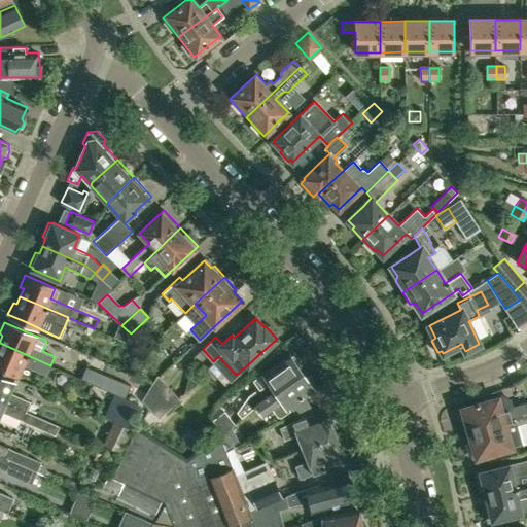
[(46,375),(50,365),(0,343),(0,366),(18,375),(23,364),(46,375)]
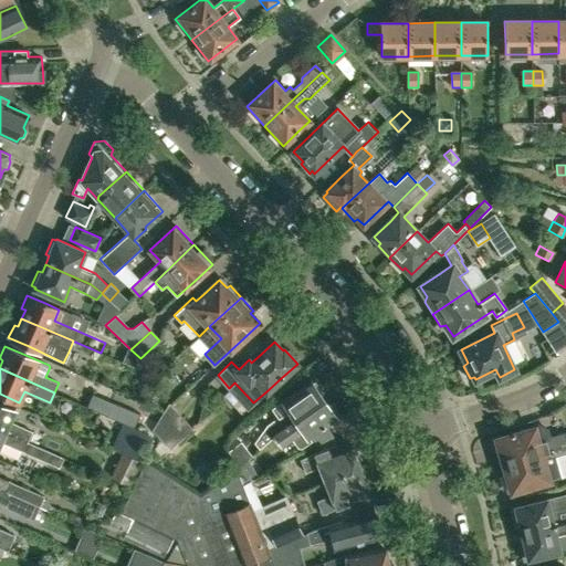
[(144,373),(139,381),(150,386),(154,377),(144,373)]
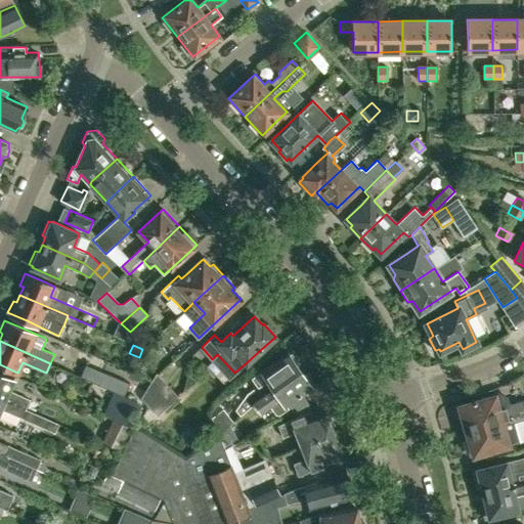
[(254,401),(300,370),(288,352),(271,364),(252,377),(258,386),(248,393),(234,407),(238,412),(254,401)]
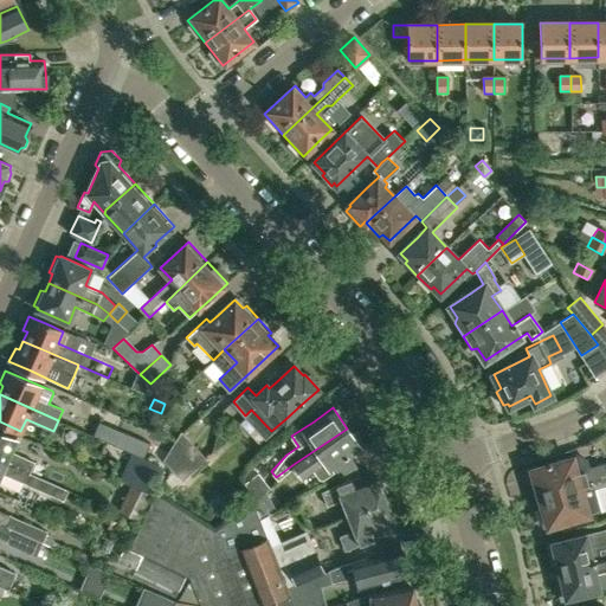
[(95,437),(142,458),(148,444),(121,432),(118,438),(98,429),(95,437)]
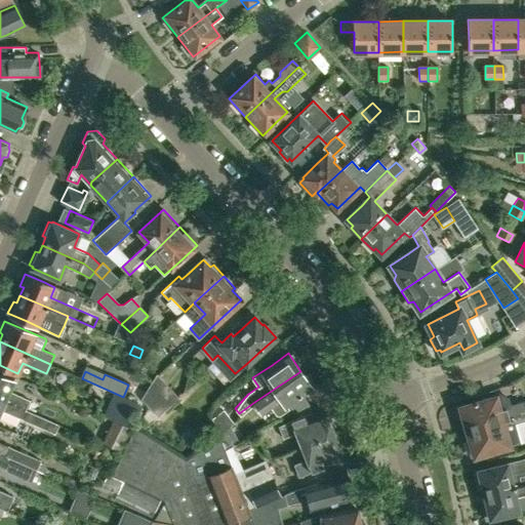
[(288,405),(313,389),(300,371),(254,402),(260,411),(270,405),(277,414),(281,414),(290,408),(288,405)]
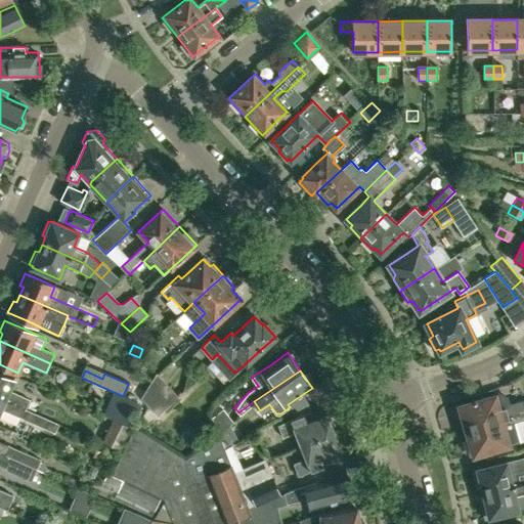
[(0,397),(26,409),(30,400),(9,390),(13,380),(0,374),(0,397)]
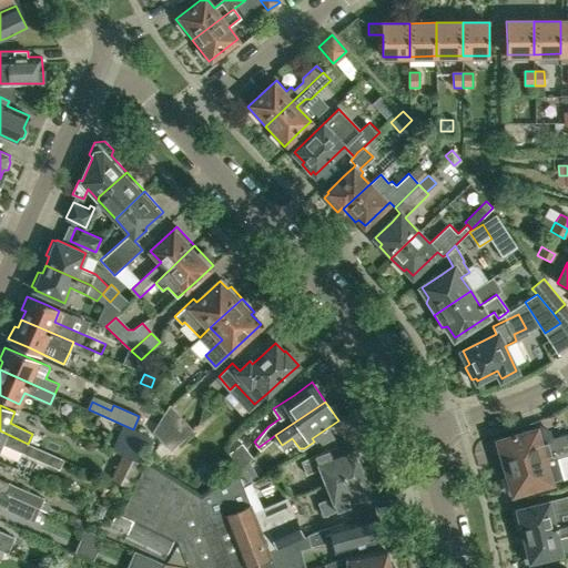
[(162,442),(184,419),(170,405),(153,432),(162,442)]
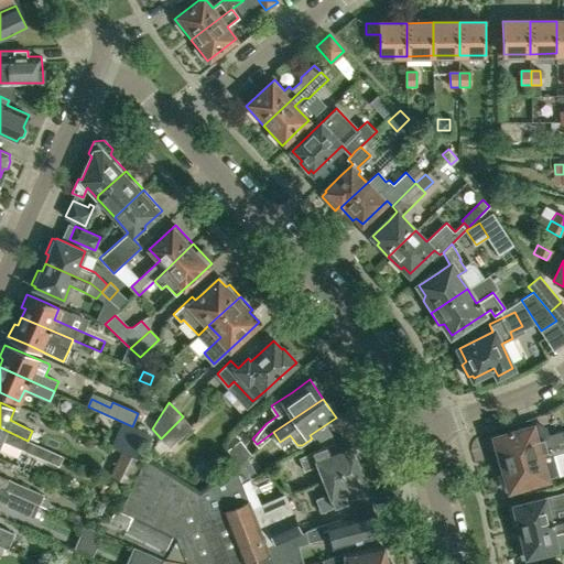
[(183,416),(161,438),(170,448),(192,427),(183,416)]
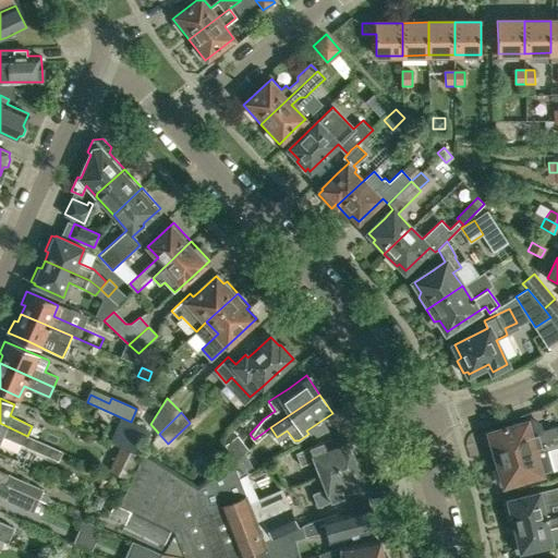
[(150,431),(124,419),(118,433),(125,436),(121,446),(140,455),(150,431)]
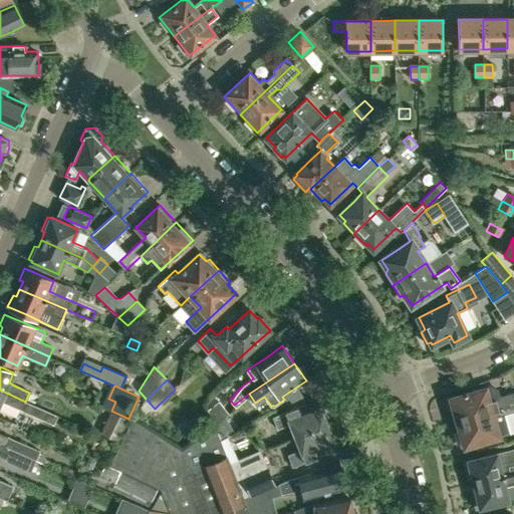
[(508,396),(499,399),(496,390),(491,387),(467,394),(466,392),(464,393),(464,395),(447,400),(452,416),(456,415),(458,424),(503,411),(513,408),(513,407),(513,398),(513,399),(508,396)]
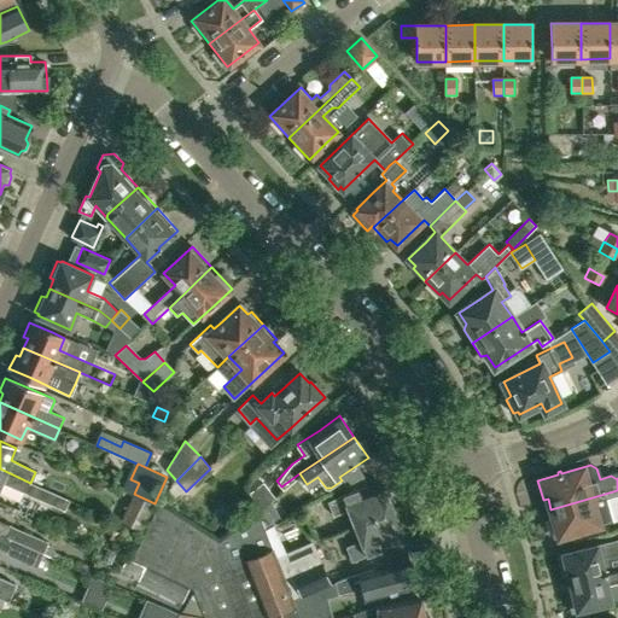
[(70,500),(30,483),(0,468),(0,484),(1,483),(65,511),(70,500)]
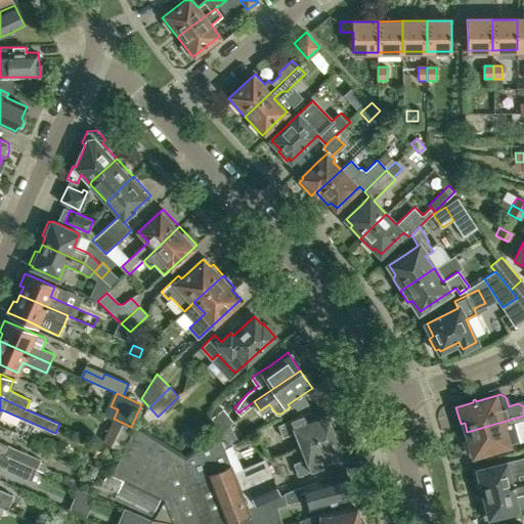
[(223,411),(212,419),(218,433),(229,426),(232,424),(223,411)]
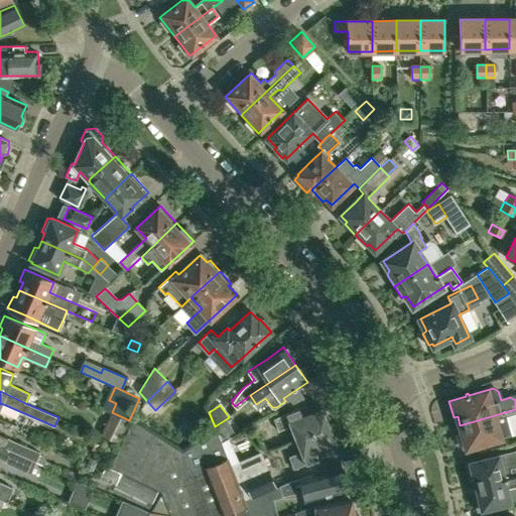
[(324,415),(320,405),(308,409),(306,405),(288,412),(274,418),(279,431),(291,426),(296,437),(329,426),(328,424),(329,422),(327,416),(324,415)]
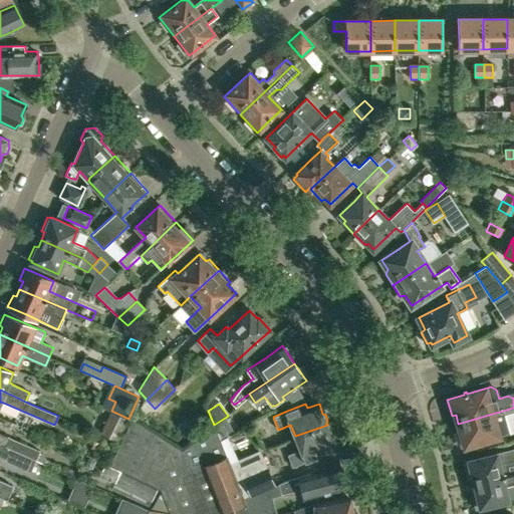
[(120,444),(132,421),(109,411),(99,435),(120,444)]
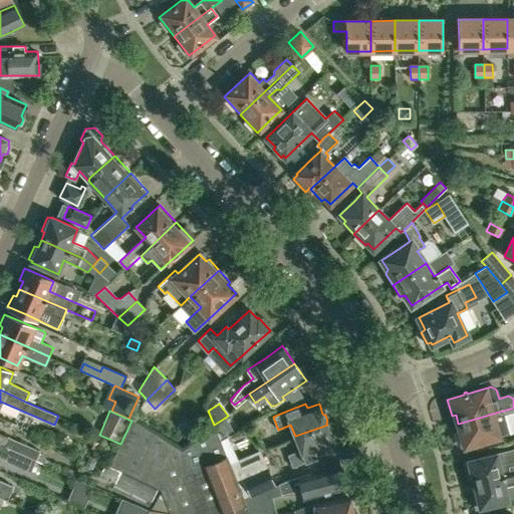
[(456,432),(461,448),(510,434),(503,411),(458,424),(460,431),(456,432)]
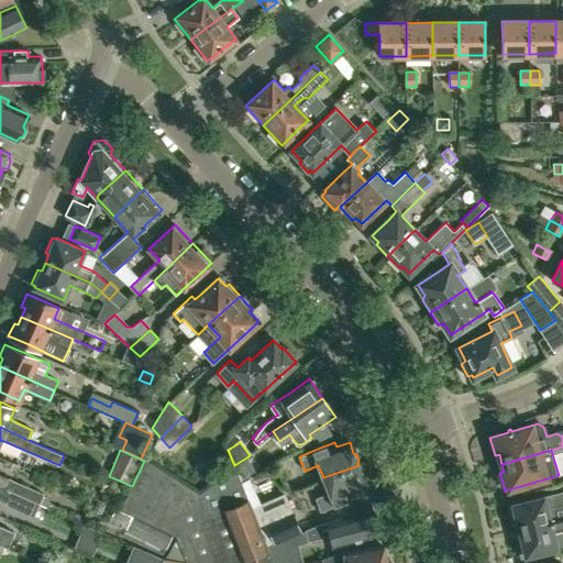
[(273,562),(265,544),(253,512),(239,478),(234,465),(199,494),(144,459),(144,461),(132,486),(121,510),(131,515),(174,534),(178,536),(188,562),(241,562),(254,558),(255,562),(273,562)]
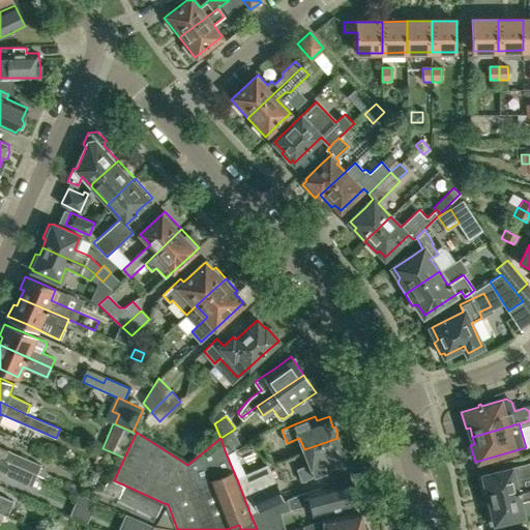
[(334,464),(346,459),(342,449),(343,446),(341,441),(337,439),(337,438),(304,449),(310,464),(298,469),(303,481),(335,469),(334,464)]
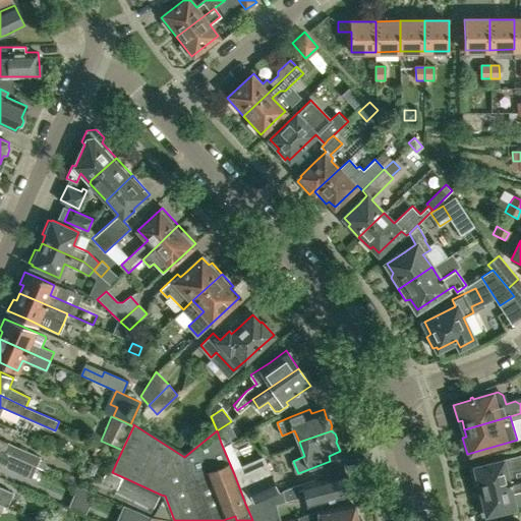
[(39,456),(9,444),(0,439),(0,449),(35,464),(39,456)]
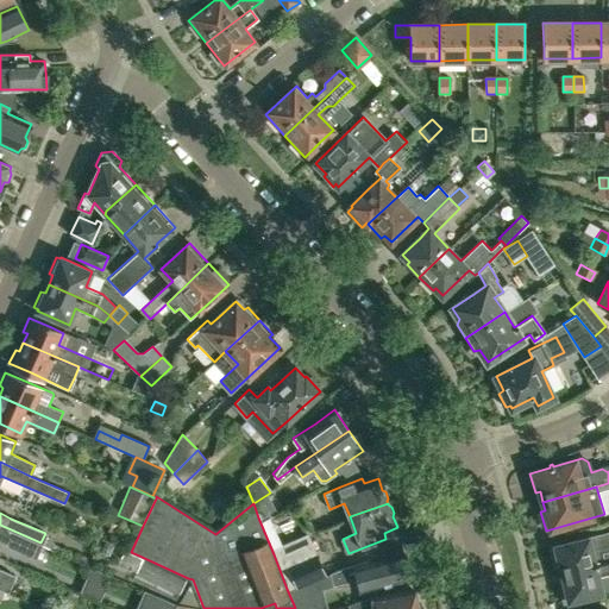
[(0,539),(36,554),(41,542),(0,525),(0,539)]
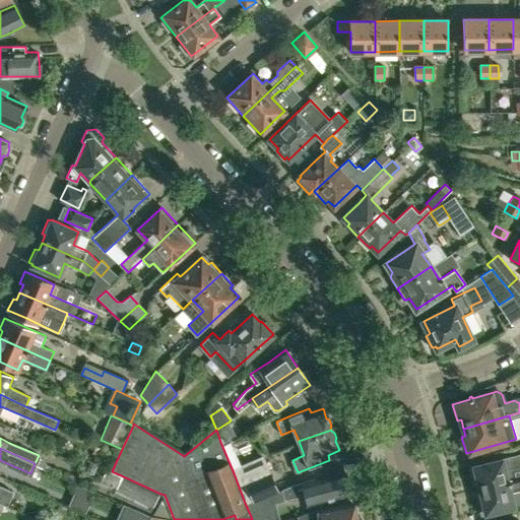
[(519,454),(470,467),(474,483),(478,482),(480,491),(519,480),(519,454)]
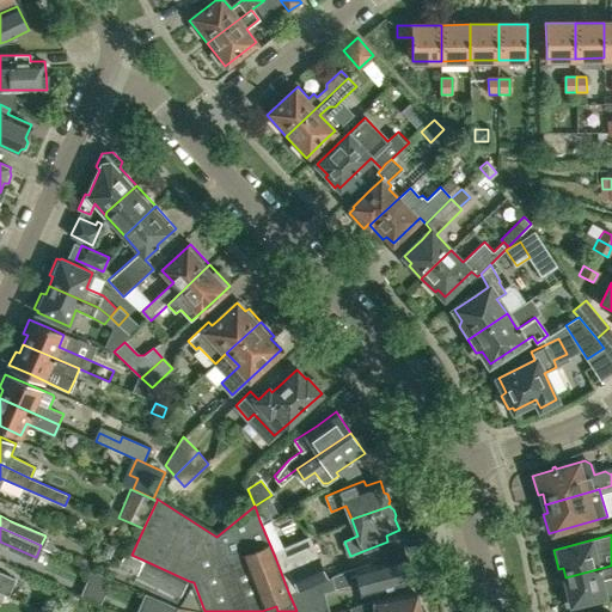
[(288,592),(306,585),(325,576),(311,543),(275,557),(288,592)]
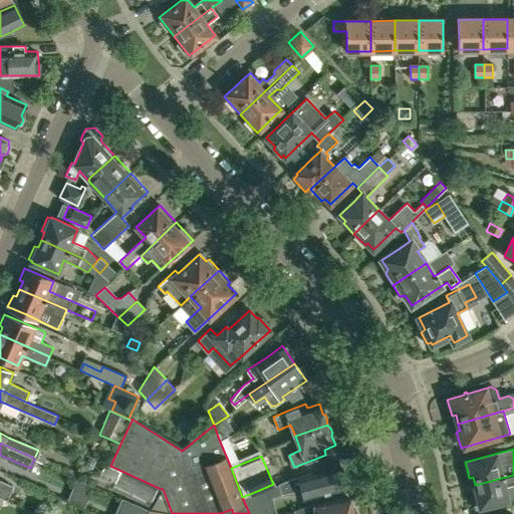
[(303,499),(327,493),(347,488),(341,466),(322,472),(290,480),(280,484),(282,493),(288,492),(300,489),(303,499)]
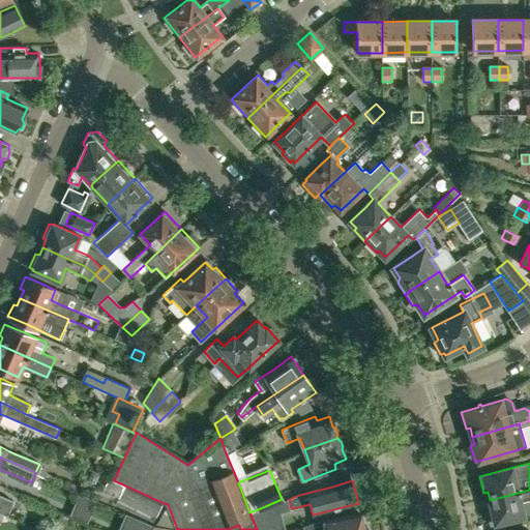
[(157,518),(164,503),(123,484),(118,497),(117,499),(157,518)]
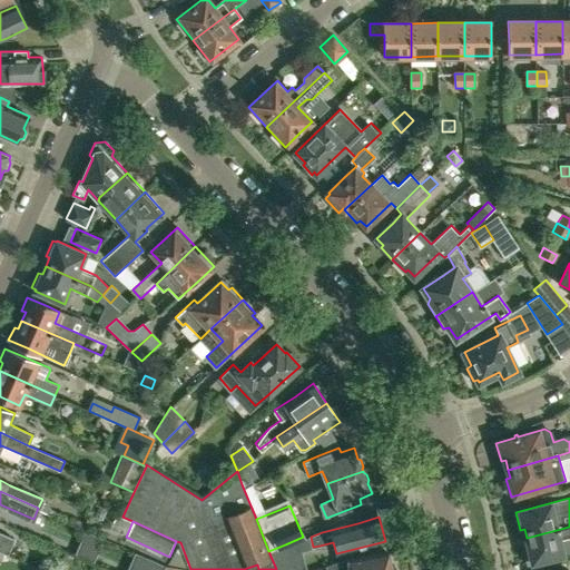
[(563,554),(560,540),(569,537),(569,527),(527,538),(528,544),(523,546),(528,563),(563,554)]
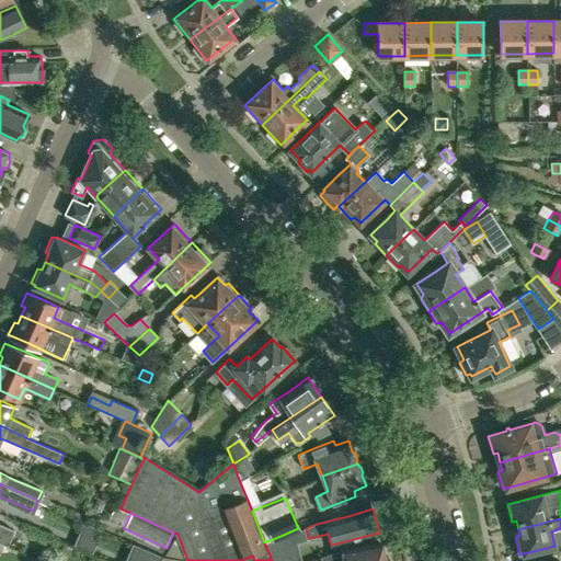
[(0,541),(9,546),(15,531),(0,524),(0,541)]
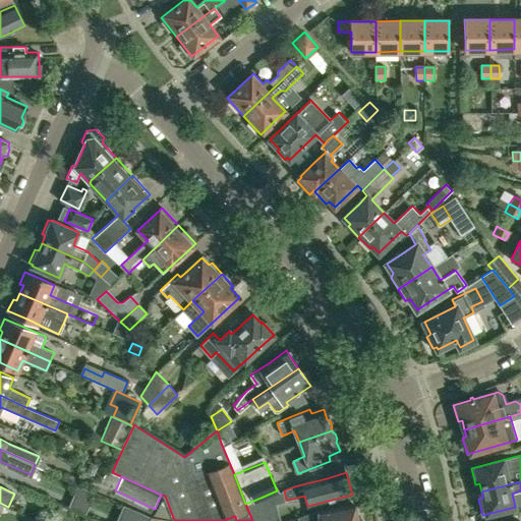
[(245,504),(252,520),(269,520),(261,498),(245,504)]
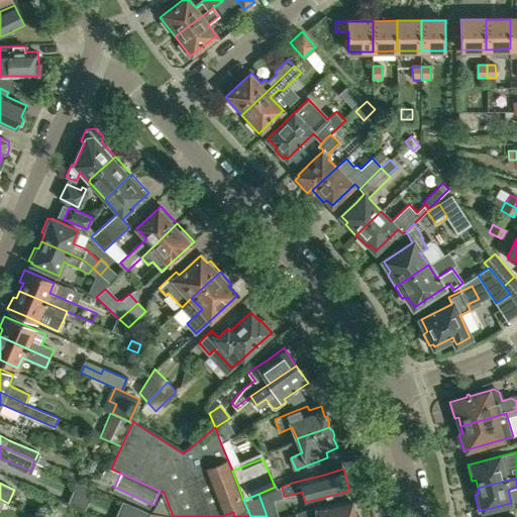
[(354,516),(355,516),(354,516),(351,501),(303,510),(293,513),(294,516),(354,516)]
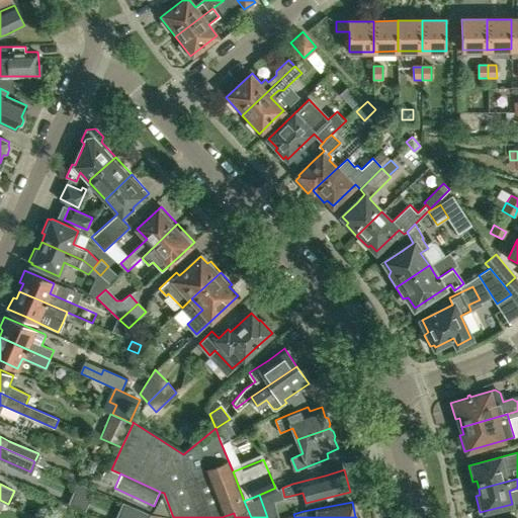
[(146,517),(151,512),(138,506),(132,517),(146,517)]
